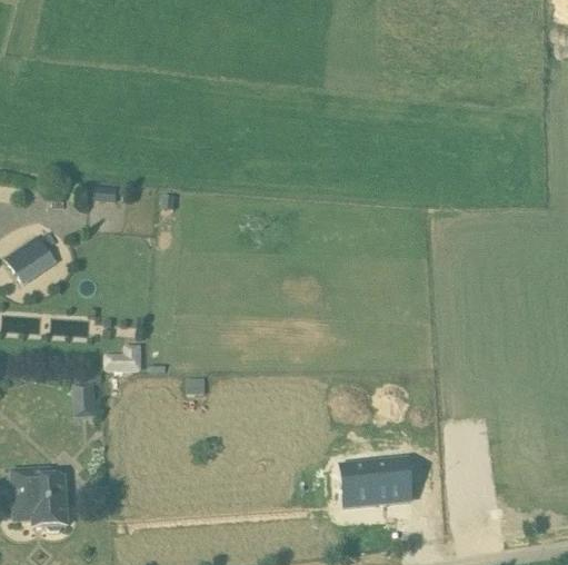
[(117,187),(95,185),(92,200),(116,202),(117,187)]
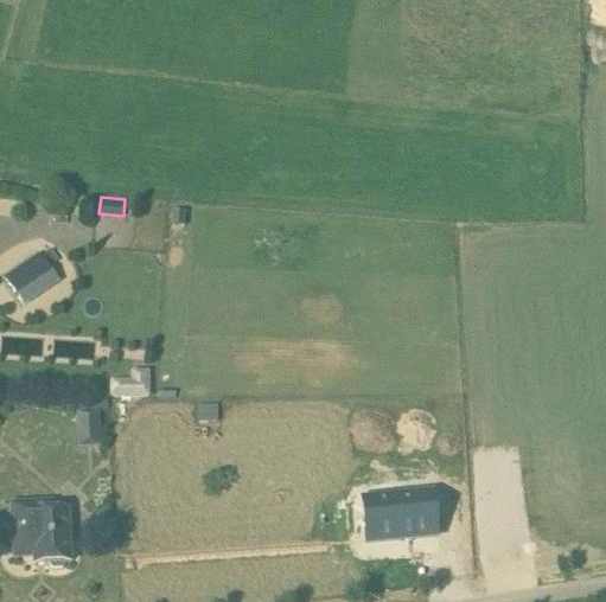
[(61,280),(40,250),(5,274),(25,303),(61,280)]
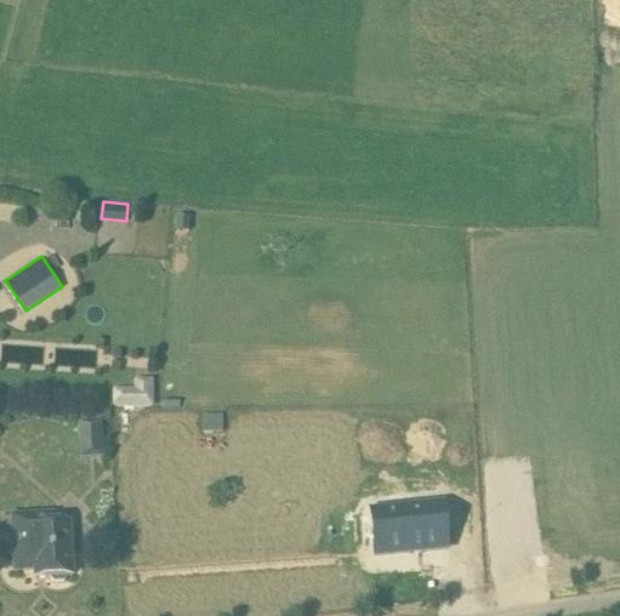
[(154,405),(154,377),(135,377),(135,405),(154,405)]
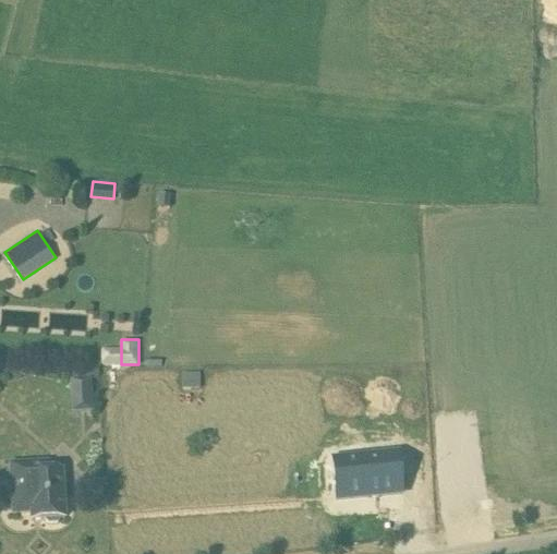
[(71,408),(93,408),(92,372),(70,373),(71,408)]
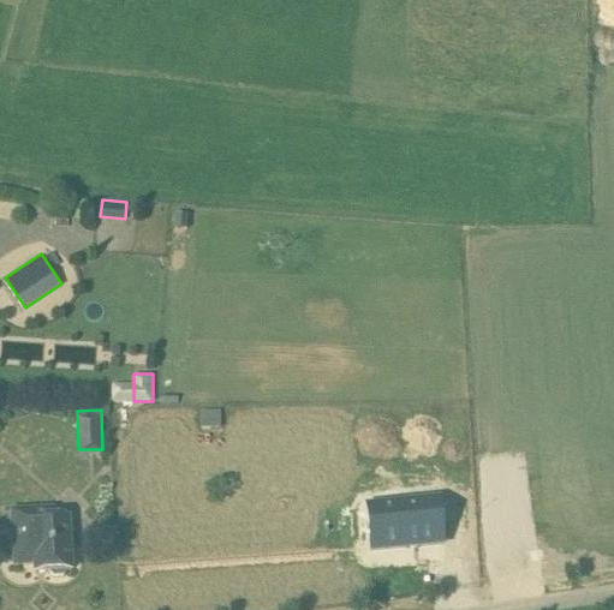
[(443,503),(371,503),(371,546),(443,546),(443,503)]
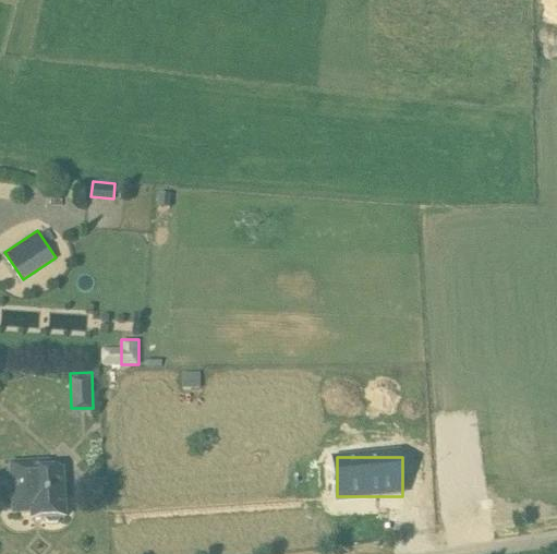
[(48,471),(47,462),(11,465),(13,513),(31,512),(32,520),(45,520),(47,524),(57,524),(60,519),(64,519),(61,471),(48,471)]
